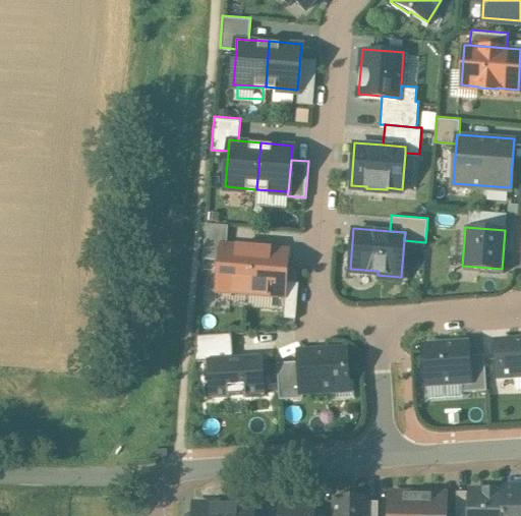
[(254,238),(220,234),(215,286),(249,290),(254,238)]
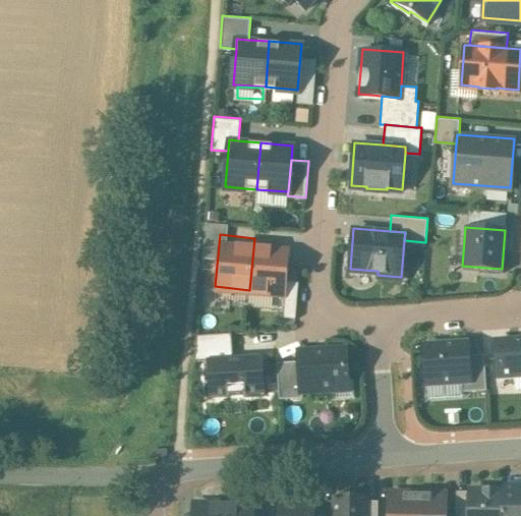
[(288,241),(254,238),(249,290),(283,293),(288,241)]
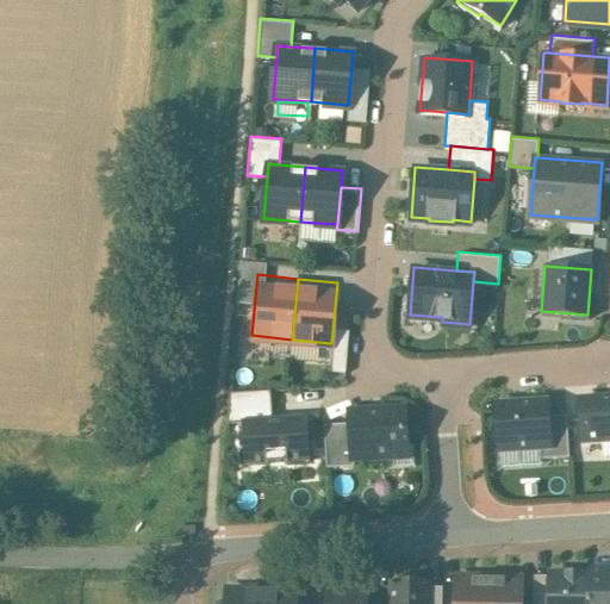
[(324,356),(325,346),(299,342),(298,353),(324,356)]
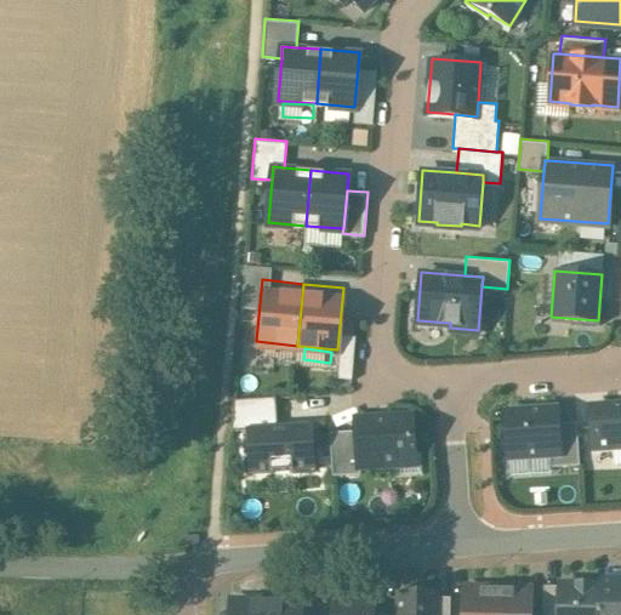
[(232,428),(246,427),(246,426),(269,425),(268,396),(234,398),(232,428)]
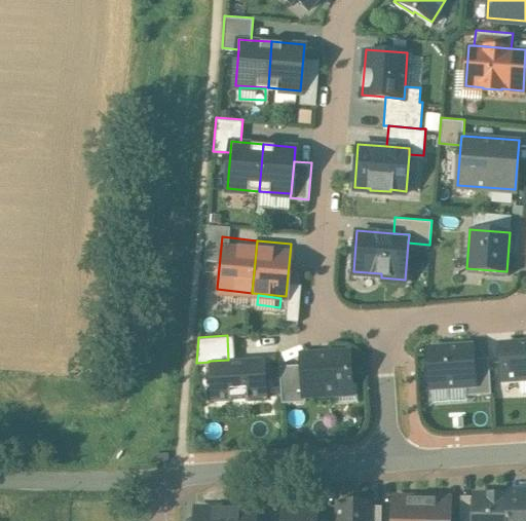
[(525,340),(500,342),(502,379),(525,377),(525,340)]
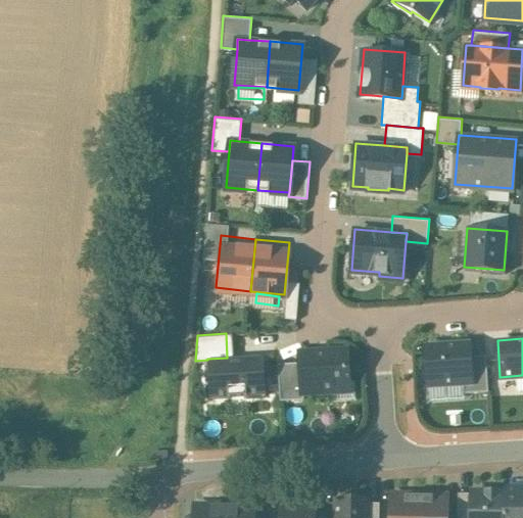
[(469,342),(426,344),(428,384),(463,382),(471,382),(470,355),(469,342)]
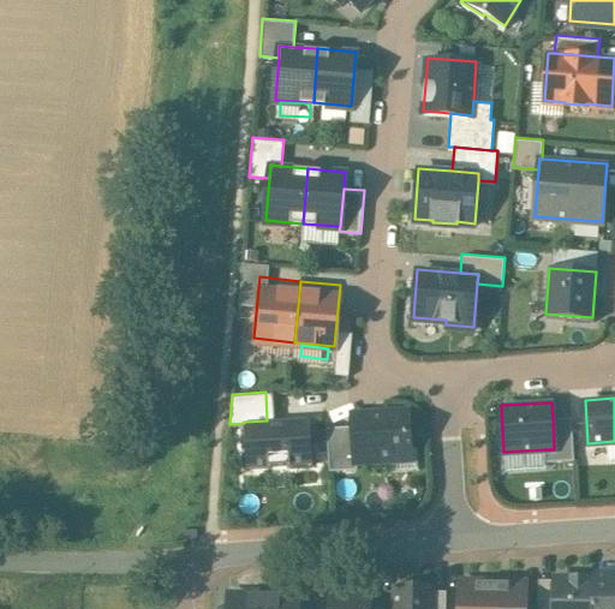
[(407,411),(352,415),(353,424),(354,459),(357,459),(410,455),(407,411)]
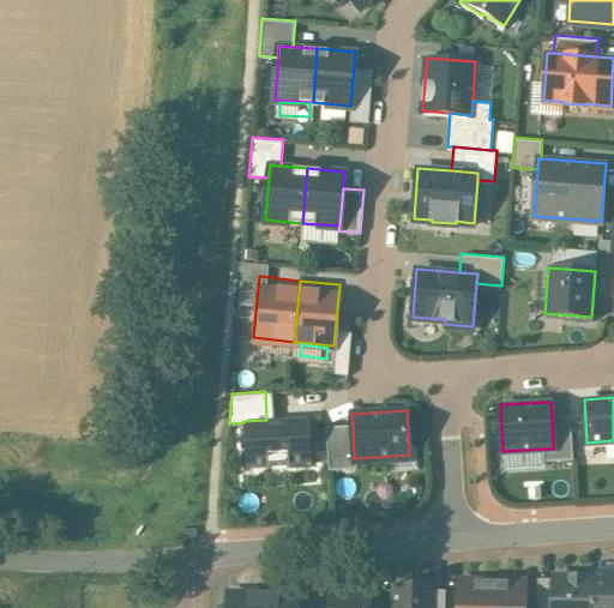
[(571,415),(552,416),(553,449),(543,449),(545,459),(573,458),(571,415)]
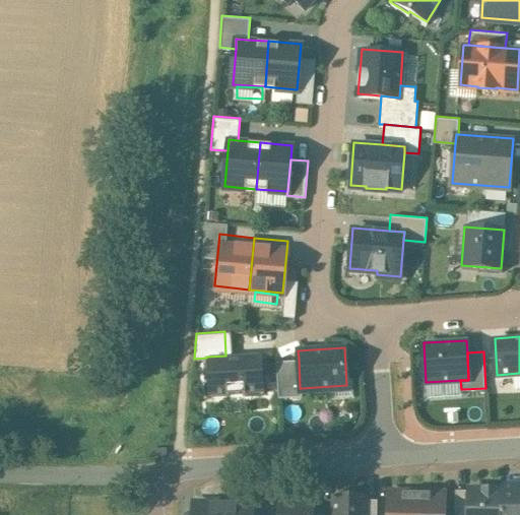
[(225,356),(206,357),(206,358),(208,394),(265,391),(262,352),(225,356)]
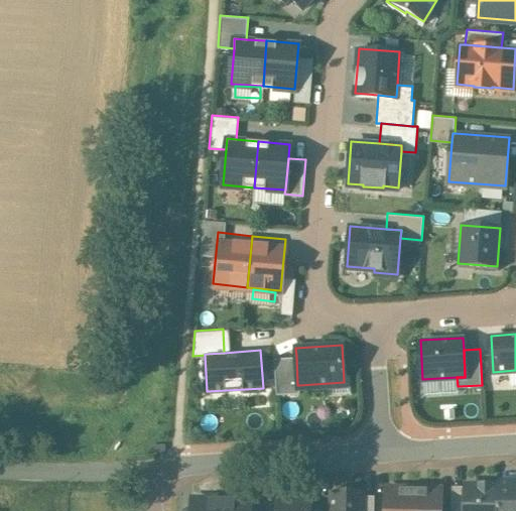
[(299,392),(299,385),(297,385),(296,356),(273,358),(276,394),(299,392)]
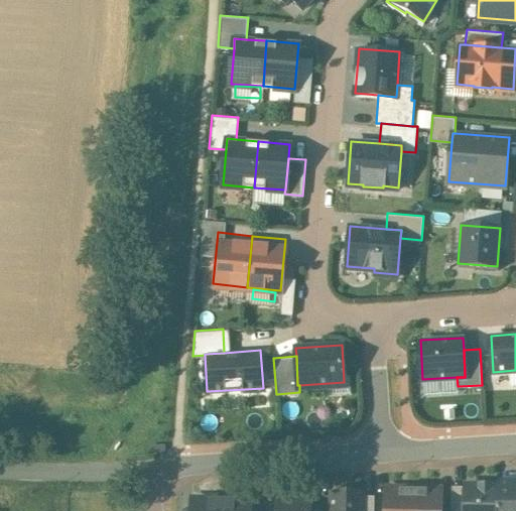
[(496,484),(465,483),(465,485),(464,510),(496,510),(497,481),(496,481),(496,484)]
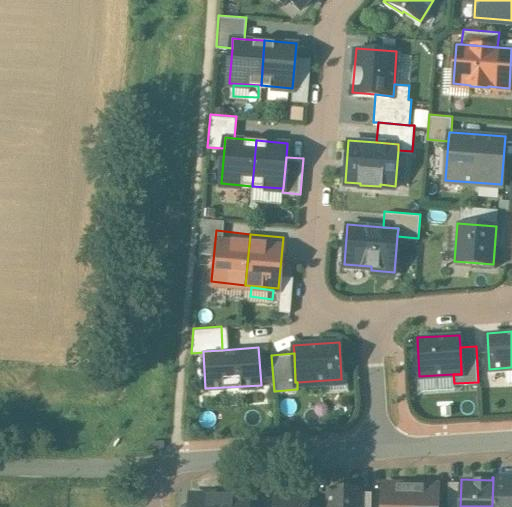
[(511,506),(511,477),(493,477),(492,506),(511,506)]
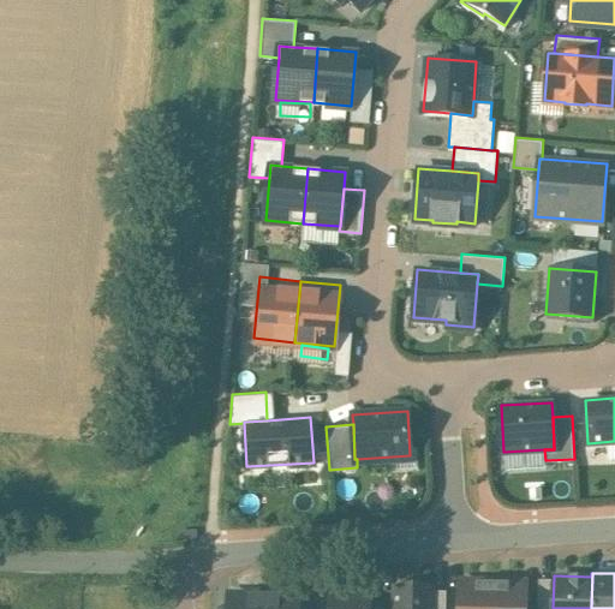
[(553,608),(554,578),(538,578),(538,608),(553,608)]
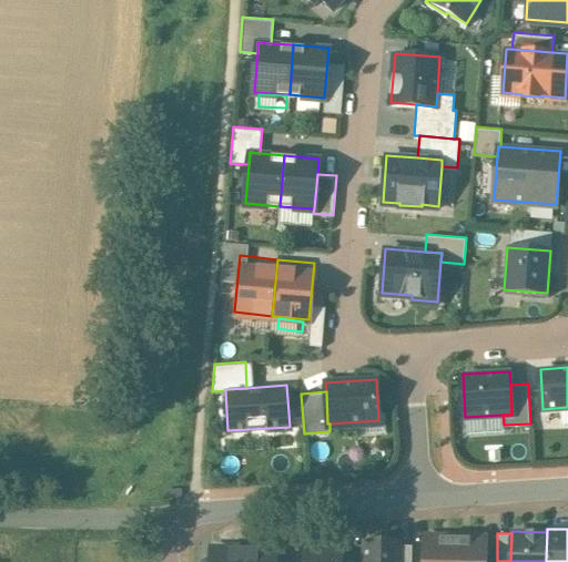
[(454,561),(455,537),(426,535),(425,561),(454,561)]
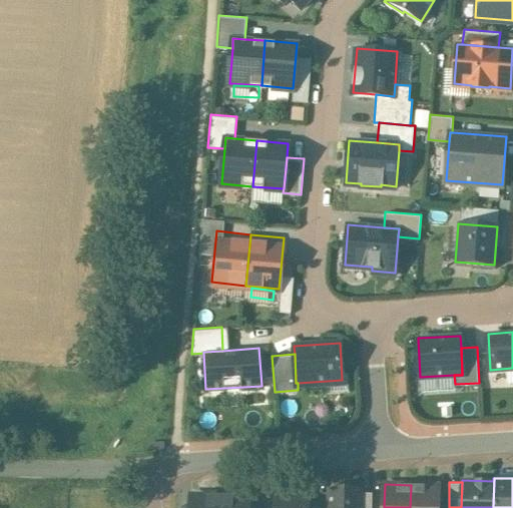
[(437,507),(438,485),(411,485),(410,507),(437,507)]
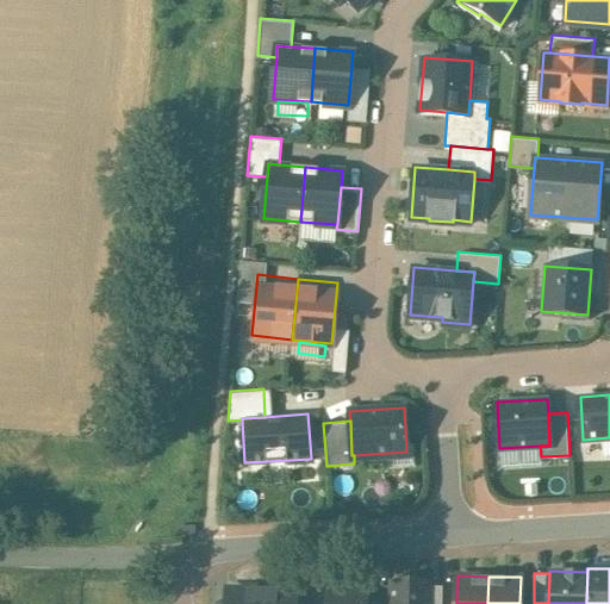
[(429,581),(392,581),(391,603),(428,603),(429,584),(429,581)]
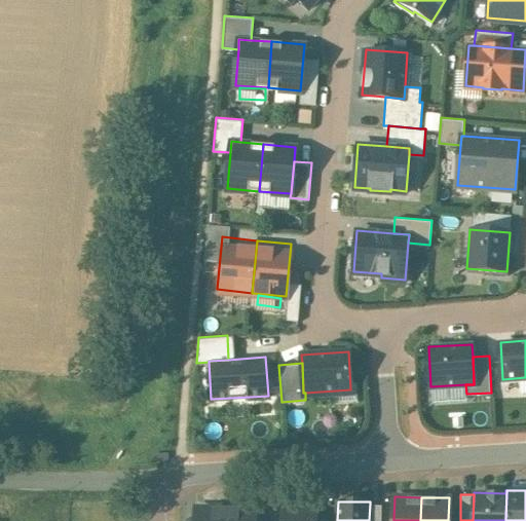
[(381,520),(382,505),(370,504),(369,520),(381,520)]
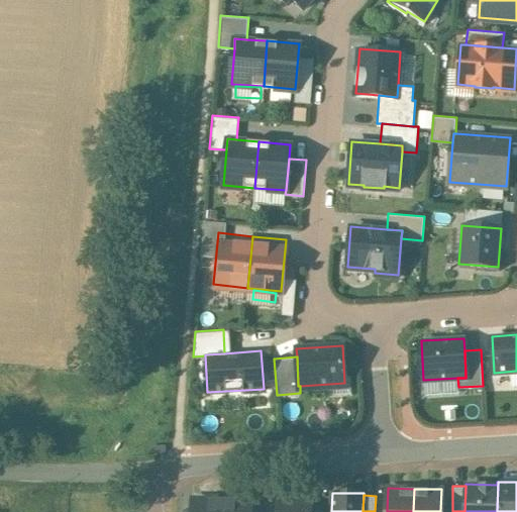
[(310,497),(278,496),(277,511),(310,511),(310,504),(310,497)]
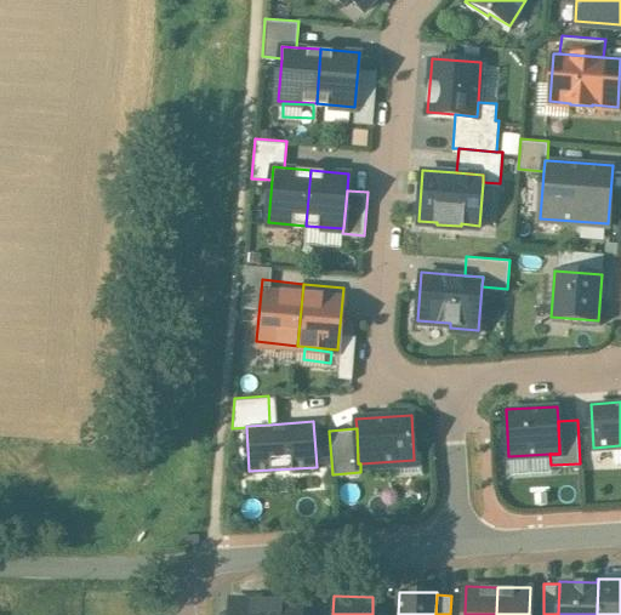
[(258,599),(232,599),(231,614),(266,614),(267,597),(258,597),(258,599)]
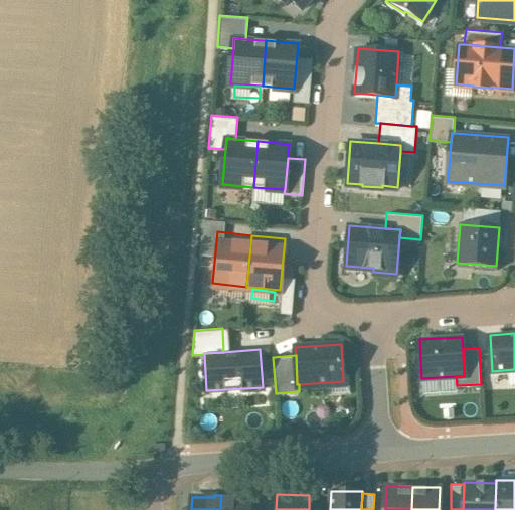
[(248,509),(249,498),(227,498),(227,495),(221,495),(220,509),(248,509)]
